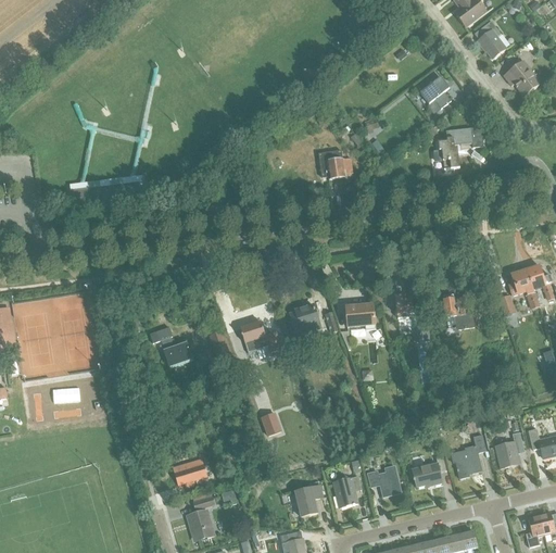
[(455,0),(460,7),(455,11),(466,25),(485,10),(478,0),(455,0)]
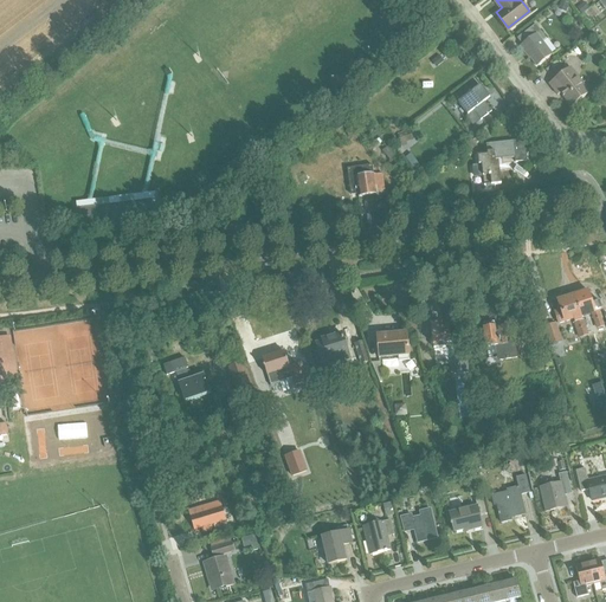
[(561,0),(558,7),(566,11),(569,1),(566,0),(561,0)]
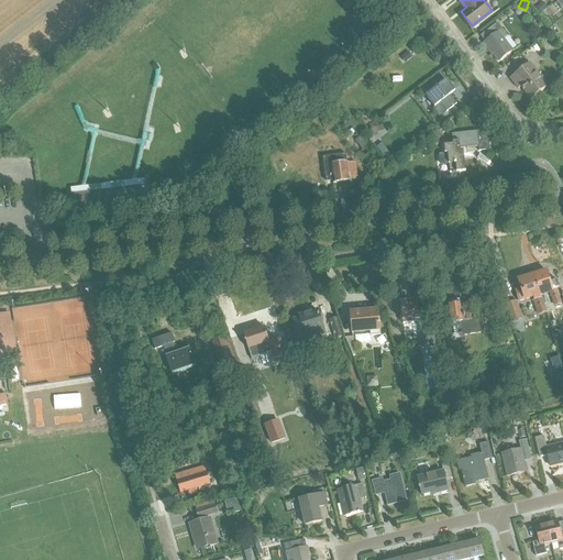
[(541,0),(536,4),(541,11),(547,7),(541,0)]
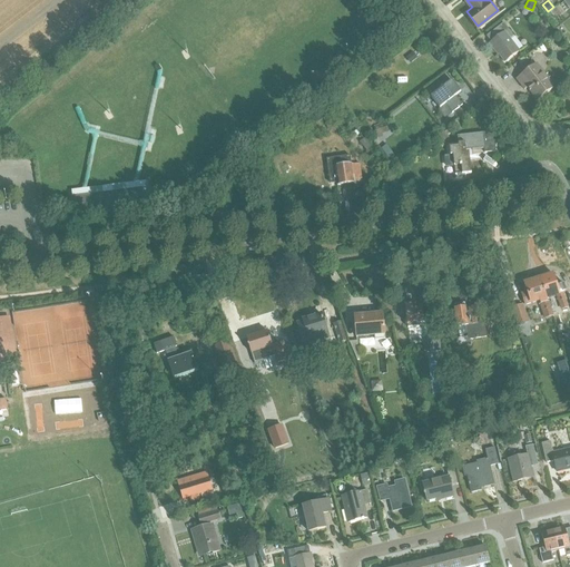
[(503,20),(485,33),(491,39),(489,41),(494,48),(495,48),(504,59),(519,48),(510,37),(513,33),(503,20)]
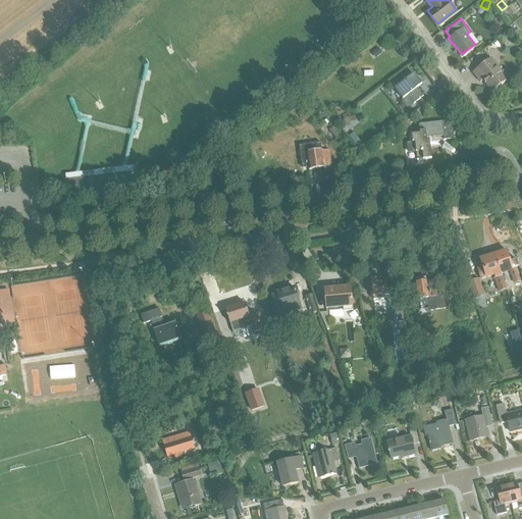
[(378,46),(371,51),(375,56),(382,51),(378,46)]
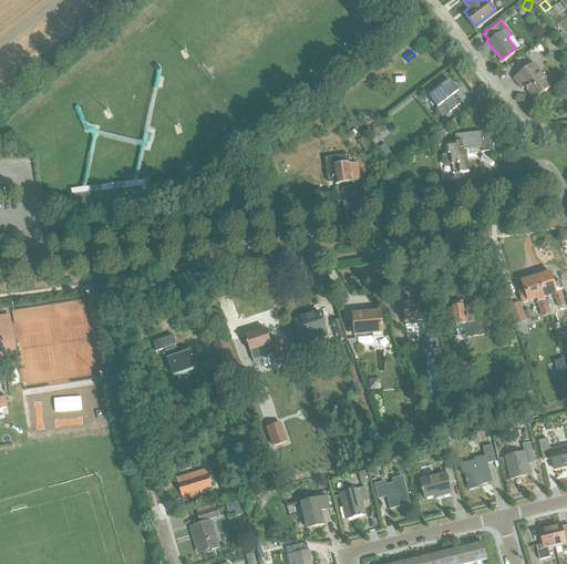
[(533,60),(513,75),(522,86),(524,84),(534,98),(552,84),(533,60)]
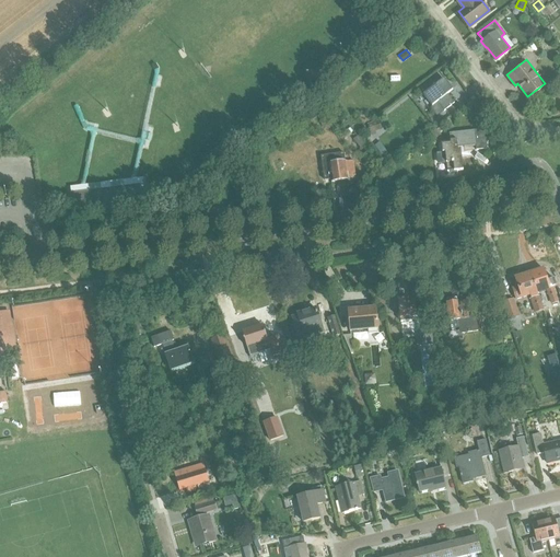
[(392,80),(403,80),(403,70),(392,69),(392,80)]
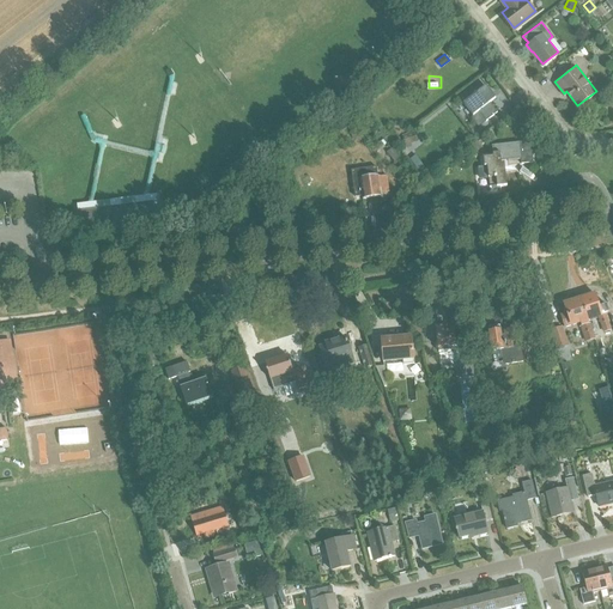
[(479,81),(462,95),(466,99),(465,101),(474,113),(478,109),(486,119),(497,110),(490,101),(496,96),(487,84),(484,86),(479,81)]
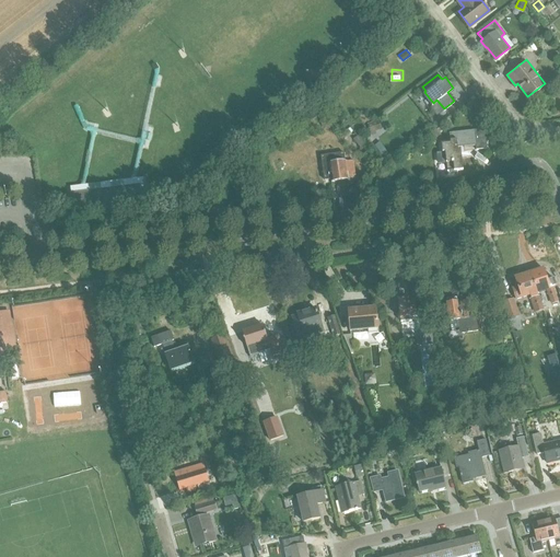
[(378,118),(372,120),(374,128),(382,127),(378,118)]
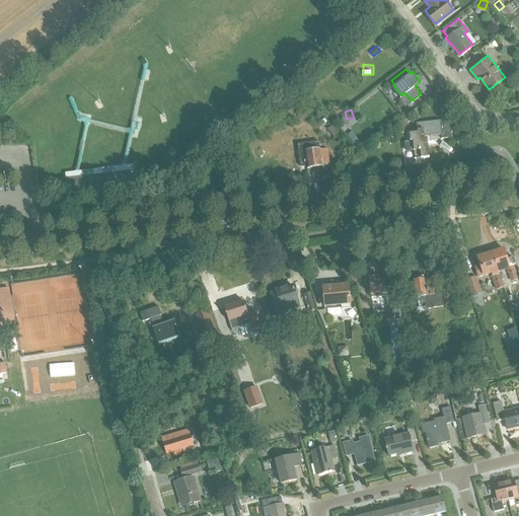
[(404,126),(409,122),(403,117),(399,121),(404,126)]
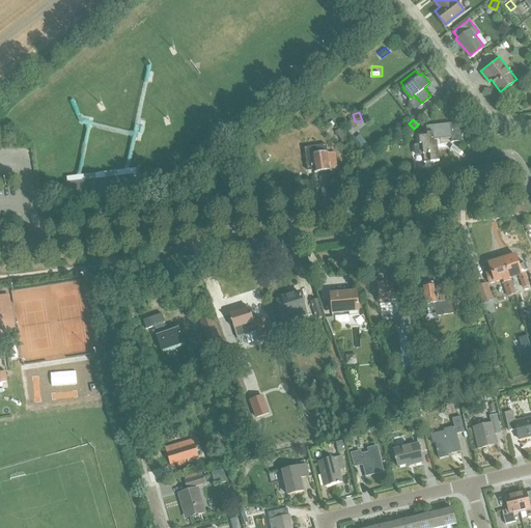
[(419,142),(414,142),(415,153),(423,151),(424,160),(426,160),(426,161),(434,160),(439,159),(437,139),(434,139),(434,136),(440,135),(440,137),(450,136),(450,134),(451,134),(451,140),(462,139),(460,120),(449,121),(426,123),(426,131),(427,134),(419,135),(419,142)]
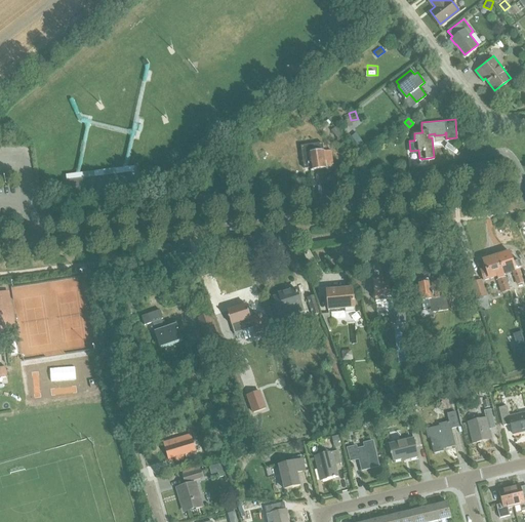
[(346,138),(341,142),(353,156),(358,153),(346,138)]
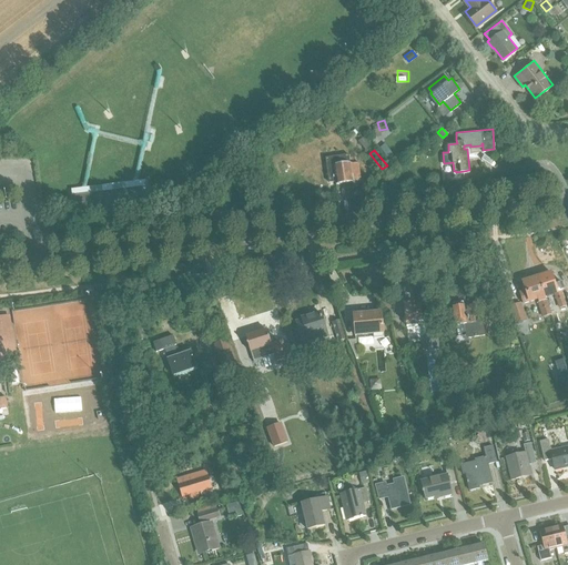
[(348,154),(325,157),(328,180),(335,179),(336,182),(353,180),(352,177),(350,161),(348,154)]
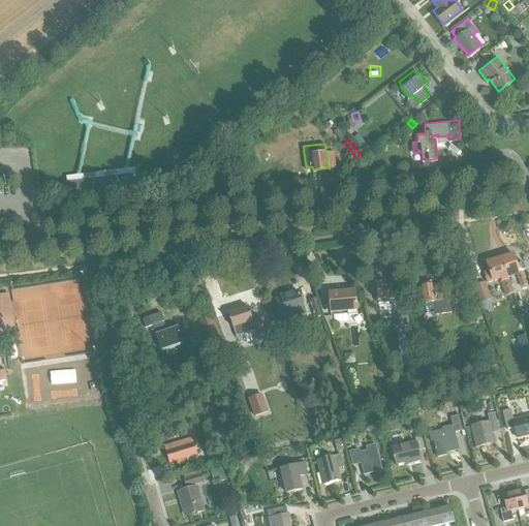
[(68,196),(133,188),(132,173),(66,181),(68,196)]
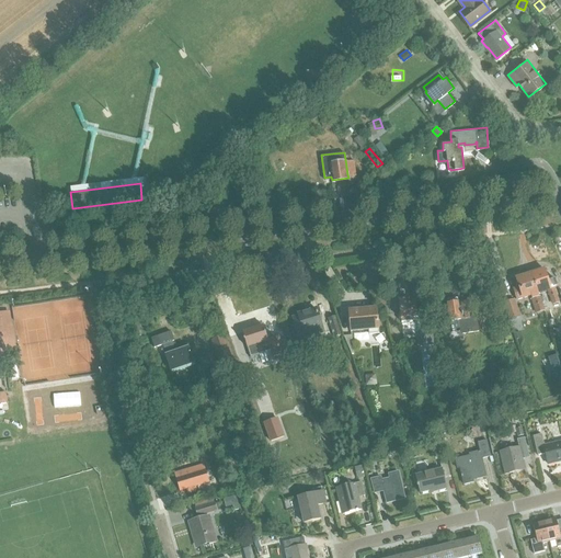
[(533,271),(531,272),(538,289),(548,286),(552,300),(558,299),(553,285),(558,283),(554,276),(549,279),(545,268),(539,269),(538,268),(531,270),(533,271)]
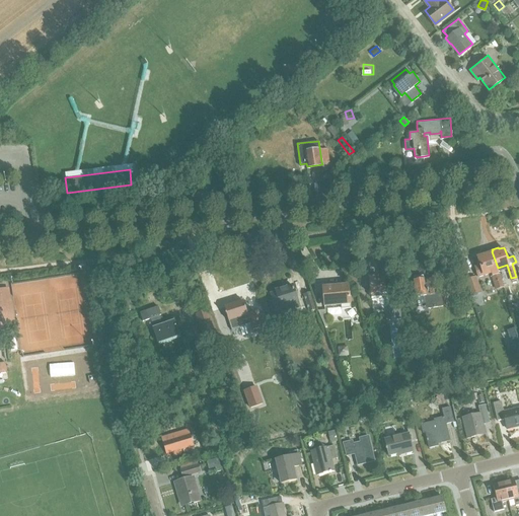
[(498,268),(492,251),(478,255),(478,256),(477,258),(479,264),(474,265),(478,275),(491,270),(497,286),(503,284),(498,268)]
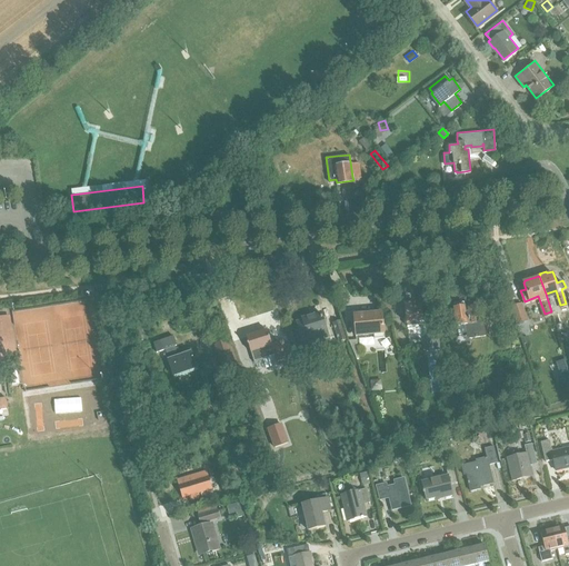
[(407,325),(431,321),(430,311),(422,313),(420,299),(405,301),(406,315),(405,315),(405,319),(407,319),(407,325)]
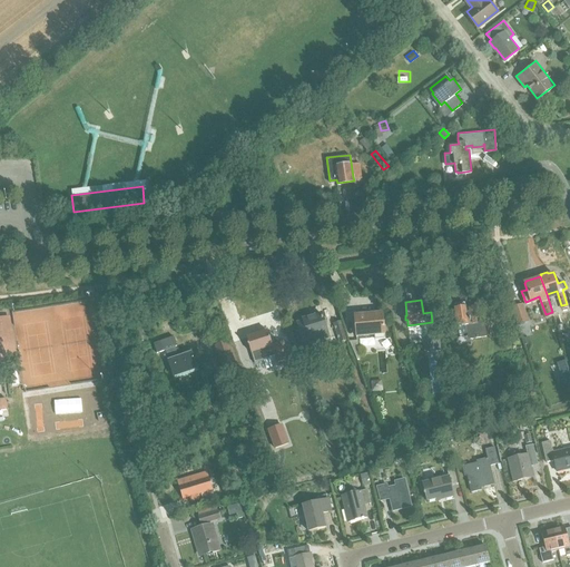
[(529,318),(523,300),(512,303),(519,322),(529,318)]
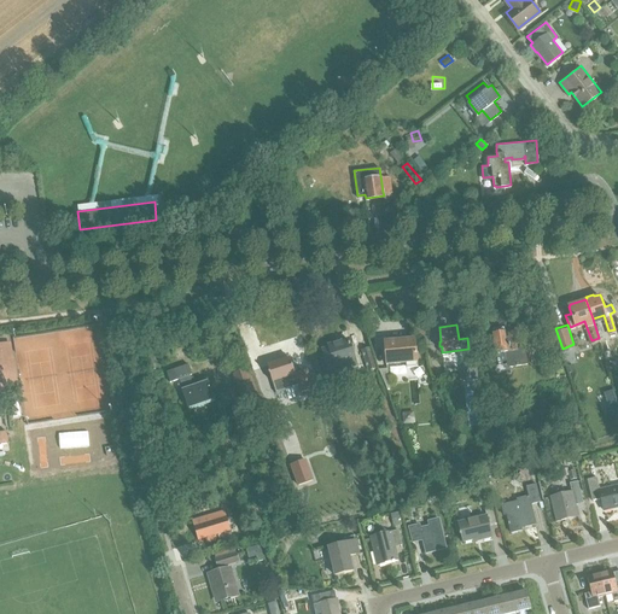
[(526,362),(524,346),(517,348),(514,329),(505,332),(503,326),(493,327),(496,351),(497,360),(507,358),(508,366),(526,362)]
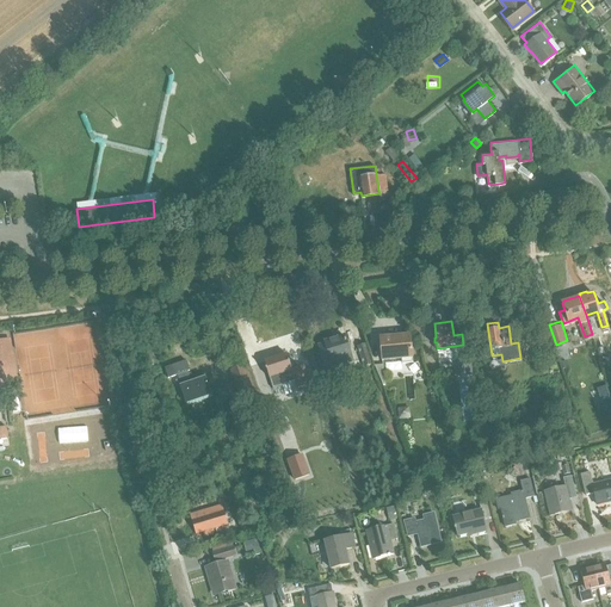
[(402,355),(402,361),(413,360),(411,333),(381,335),(382,358),(402,355)]
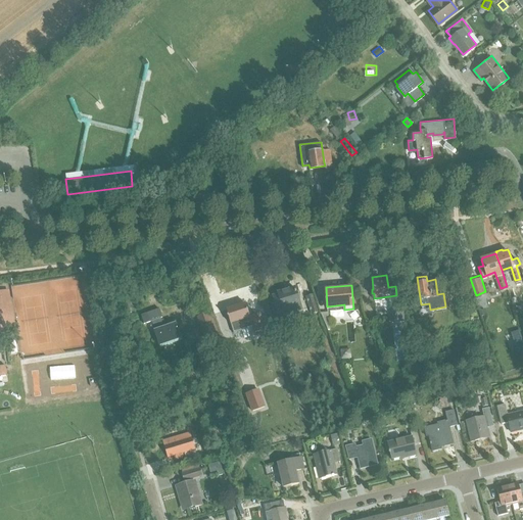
[(279,293),(273,294),(277,306),(282,304),(283,308),(288,306),(289,309),(293,312),(299,310),(300,304),(295,286),(278,291),(279,293)]
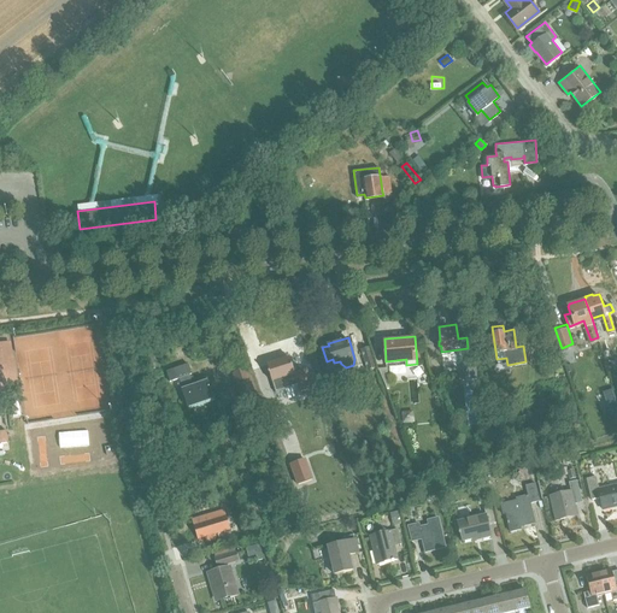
[(0,385),(15,384),(7,342),(0,343),(0,385)]
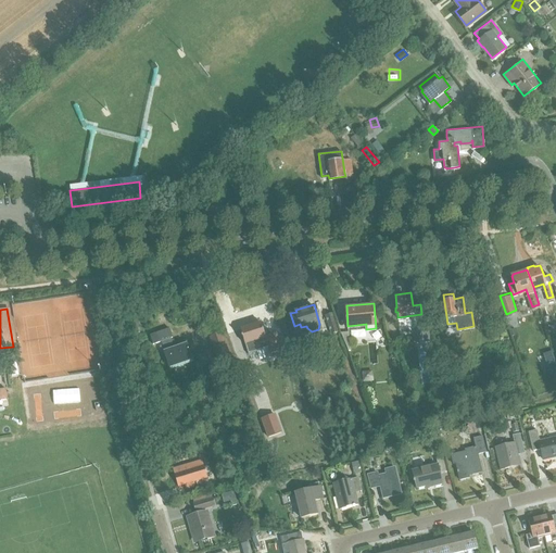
[(339,329),(337,322),(332,311),(325,313),(331,331),(339,329)]
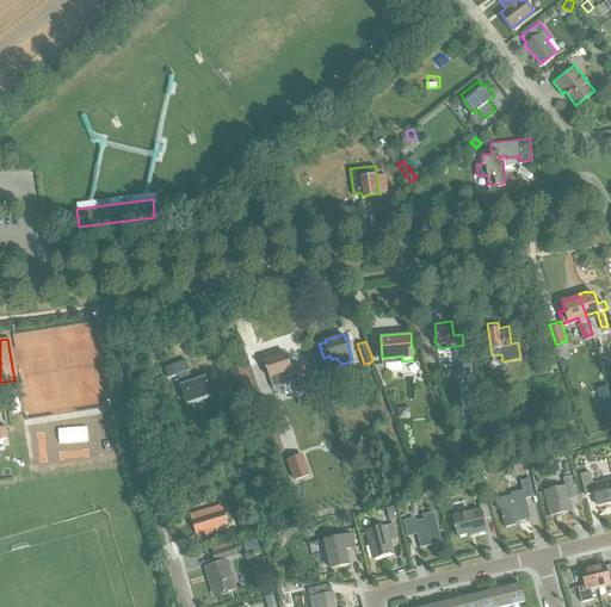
[(154,360),(148,342),(141,346),(148,363),(154,360)]
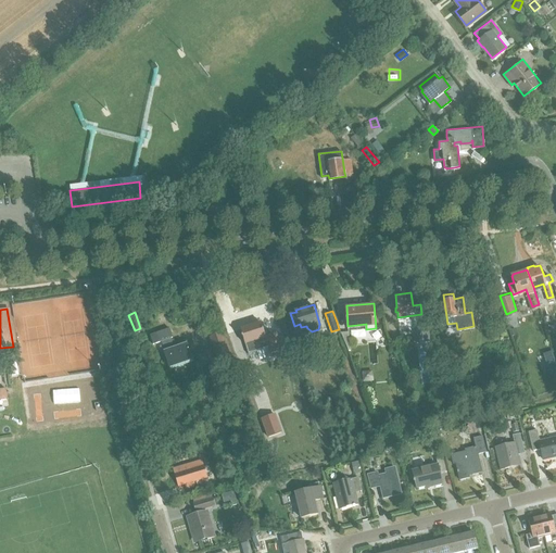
[(261,321),(240,327),(249,352),(268,346),(270,352),(283,348),(278,331),(266,335),(261,321)]
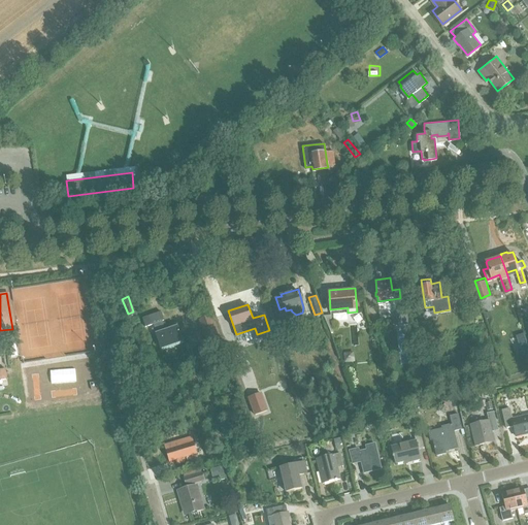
[(401,304),(393,305),(395,315),(396,323),(407,322),(406,314),(402,315),(401,304)]
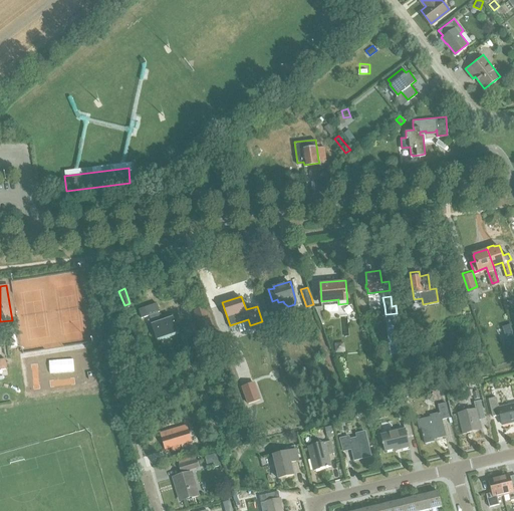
[(178,329),(173,315),(161,319),(158,310),(160,309),(157,300),(139,307),(142,315),(149,313),(153,322),(152,323),(157,337),(178,329)]
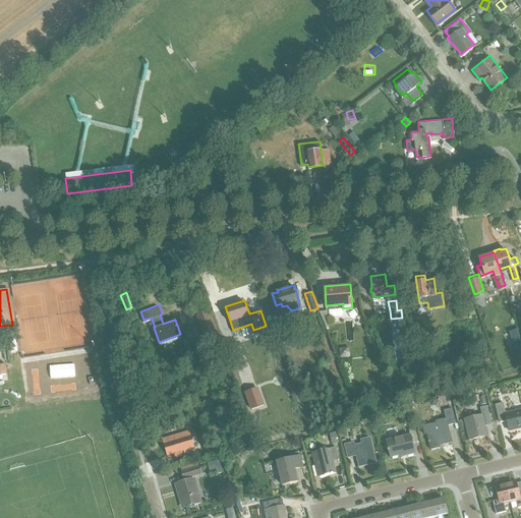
[(220,343),(215,327),(209,308),(196,312),(203,331),(210,329),(211,332),(204,334),(209,347),(220,343)]
